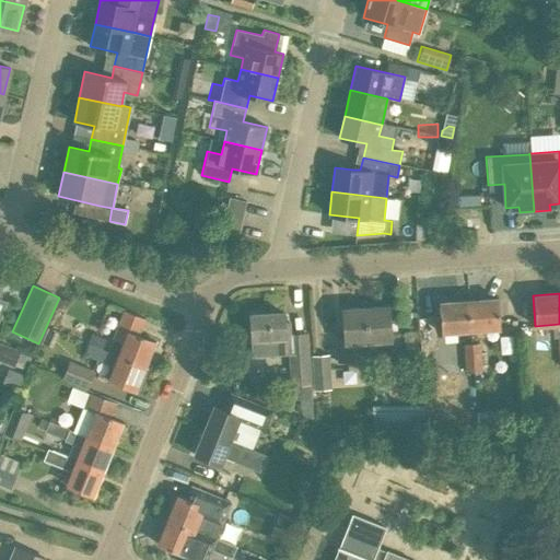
[(468,300),(470,331),(500,329),(498,298),(468,300)]
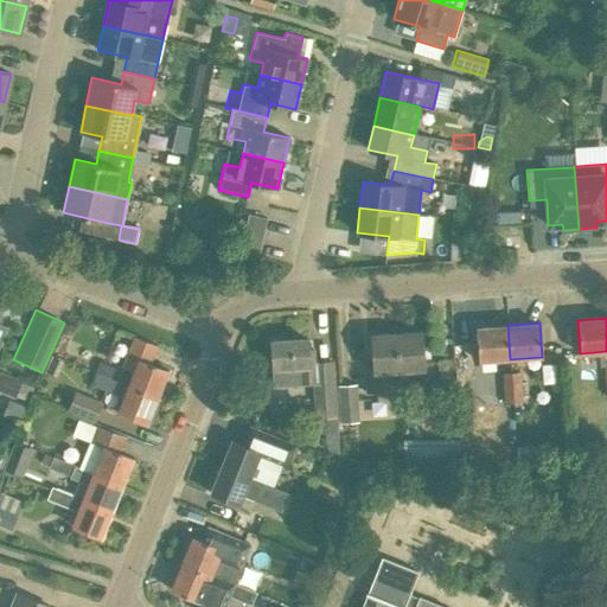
[(478,362),(510,359),(508,325),(475,327),(478,362)]
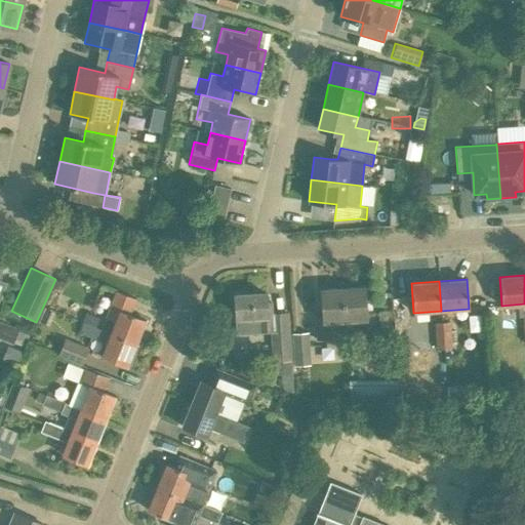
[(342,288),(345,321),(359,320),(359,337),(375,336),(373,313),(367,313),(365,286),(342,288)]
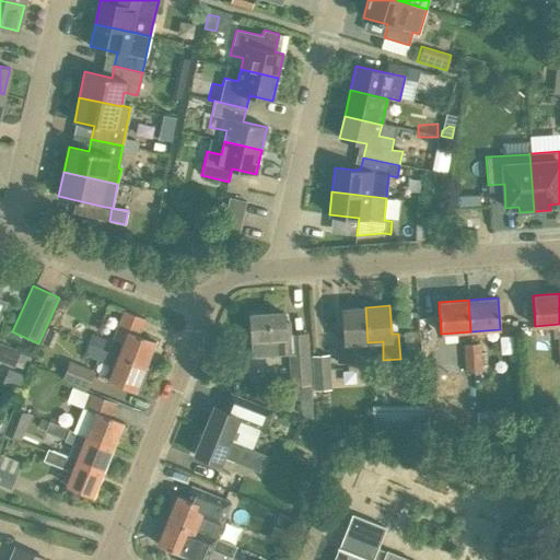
[(352,343),(368,342),(365,307),(341,308),(342,337),(335,337),(337,363),(353,362),(352,343)]
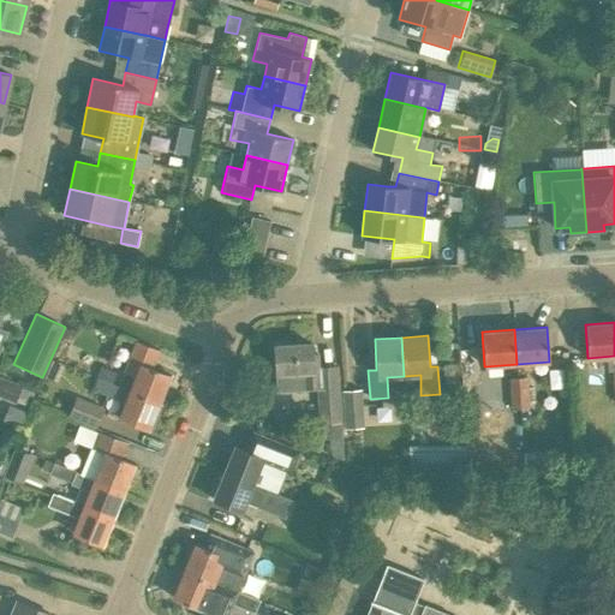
[(129,394),(157,406),(169,375),(151,368),(159,351),(136,341),(124,372),(135,376),(130,390),(129,394)]
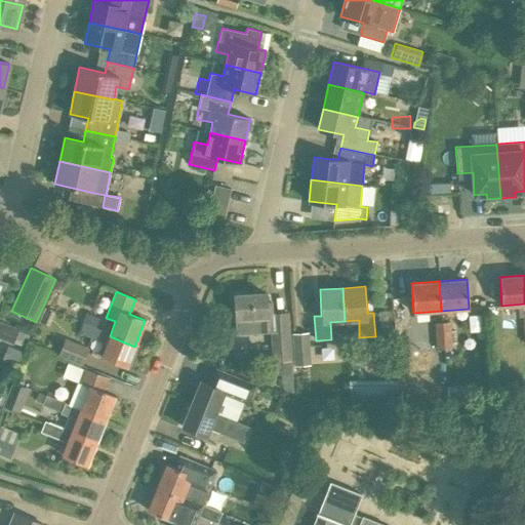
[(266,301),(266,293),(235,295),(236,317),(235,317),(236,334),(271,332),(273,362),(291,362),(288,312),(272,313),(271,301),(266,301)]
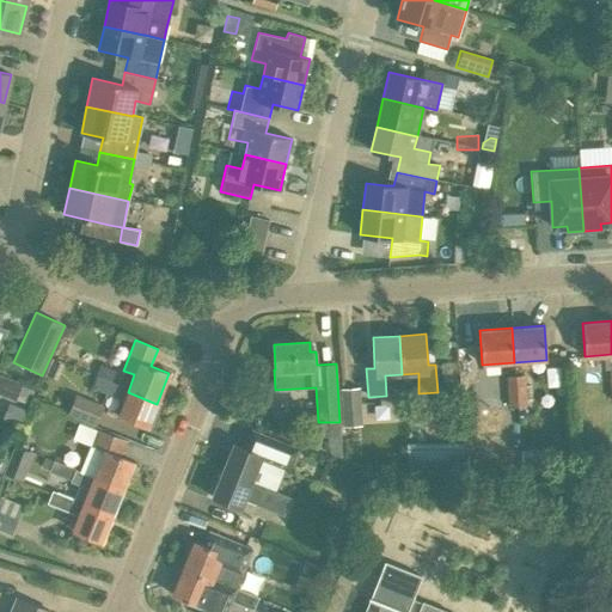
[(456,362),(441,363),(442,381),(457,380),(456,362)]
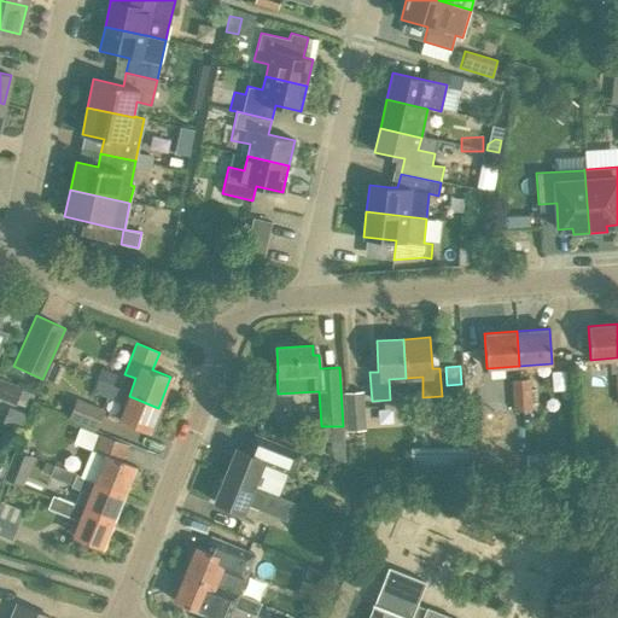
[(111,389),(112,385),(117,373),(101,367),(95,382),(111,389)]
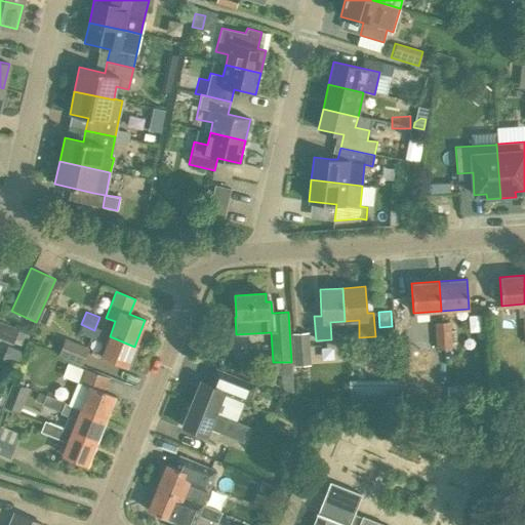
[(25,348),(30,335),(18,330),(18,328),(0,320),(0,338),(12,345),(13,342),(25,348)]
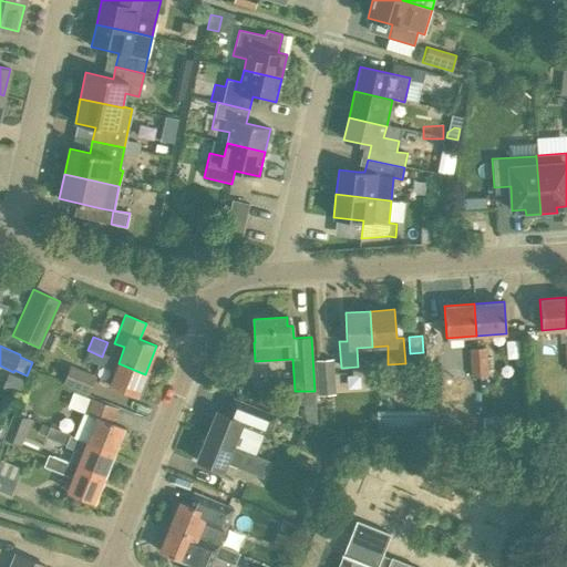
[(478,364),(487,363),(486,348),(468,349),(470,360),(478,360),(478,364)]
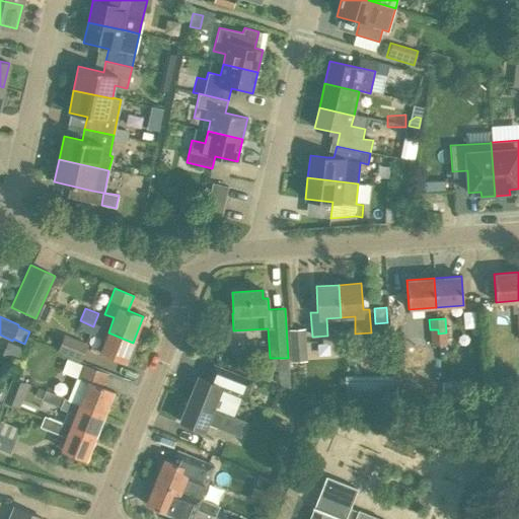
[(109,329),(94,323),(93,326),(80,320),(77,328),(105,341),(100,352),(125,362),(133,343),(108,332),(109,329)]
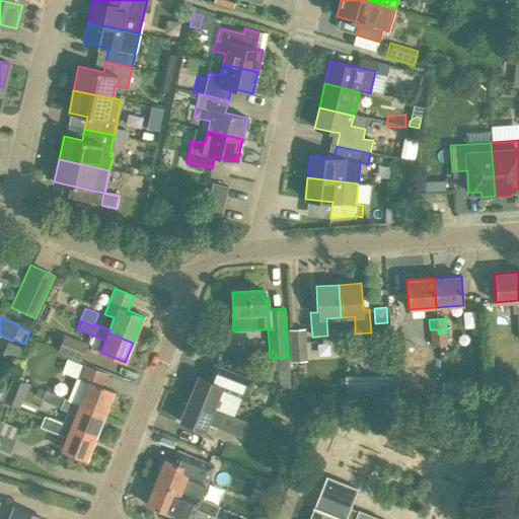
[(290,362),(307,361),(305,328),(288,329),(290,362)]
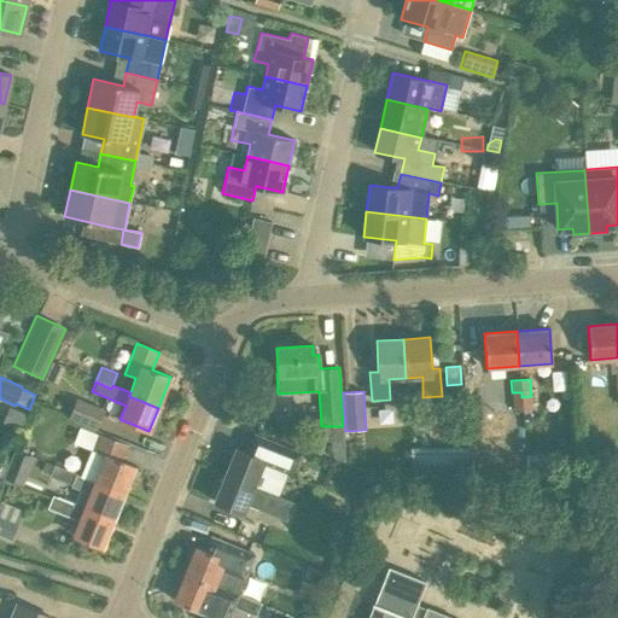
[(531,409),(531,396),(522,397),(522,392),(512,392),(513,410),(531,409)]
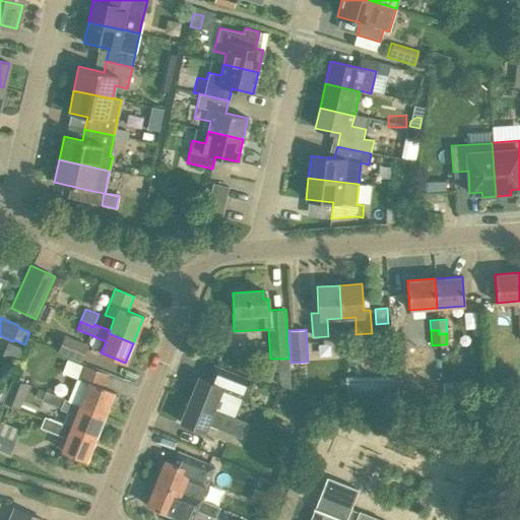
[(81,361),(87,344),(64,335),(57,351),(81,361)]
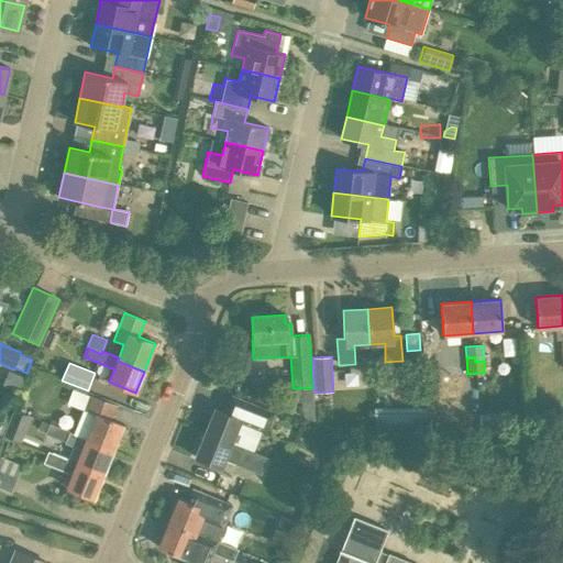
[(19,392),(24,377),(8,371),(2,385),(19,392)]
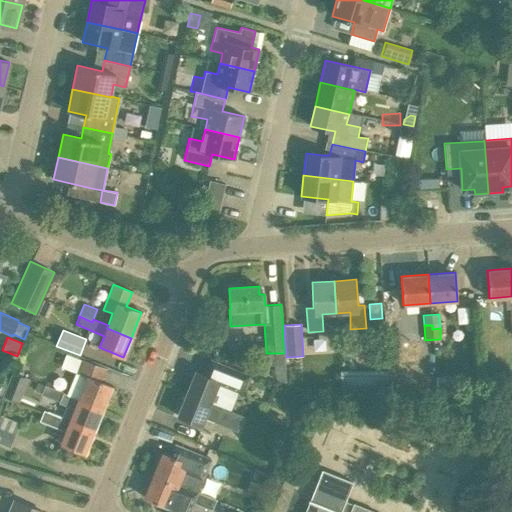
[(75,373),(67,394),(78,399),(78,400),(102,410),(112,386),(101,382),(107,369),(82,359),(77,373),(75,373)]
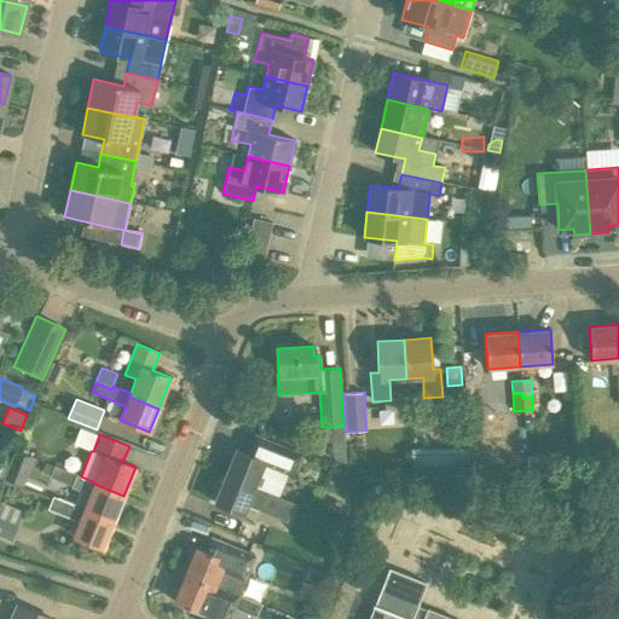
[(306,453),(277,444),(261,437),(254,456),(237,449),(225,476),(254,489),(254,487),(260,474),(284,484),(289,472),(298,475),(306,453)]
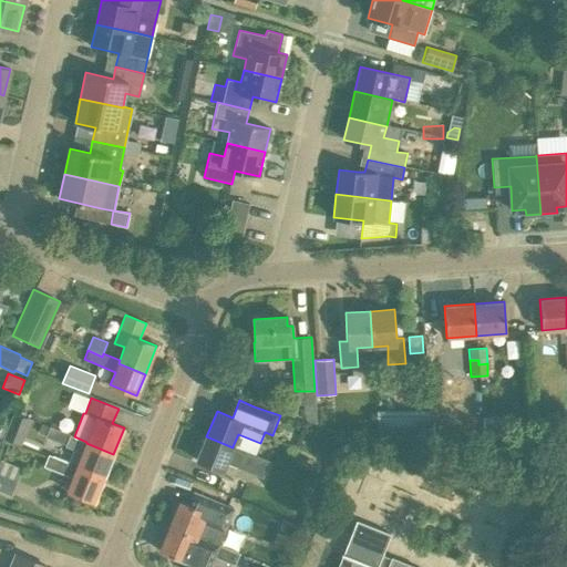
[(483,416),(483,431),(496,431),(496,416),(483,416)]
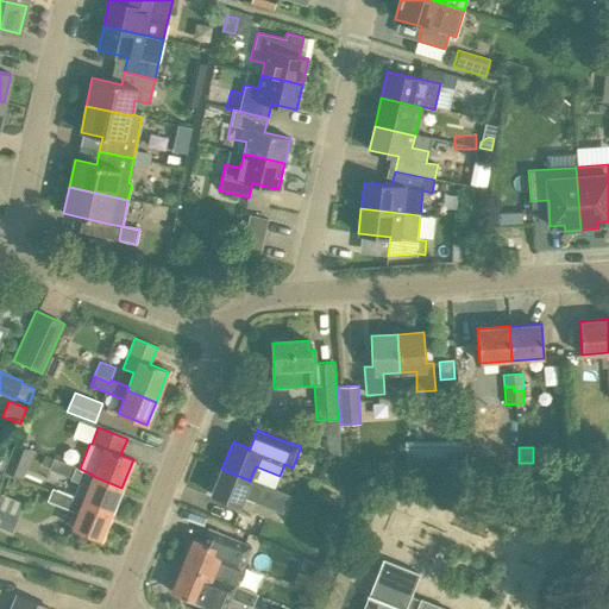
[(93,476),(93,475),(80,469),(54,458),(49,470),(70,478),(69,479),(79,484),(74,496),(73,500),(111,515),(121,488),(93,476)]
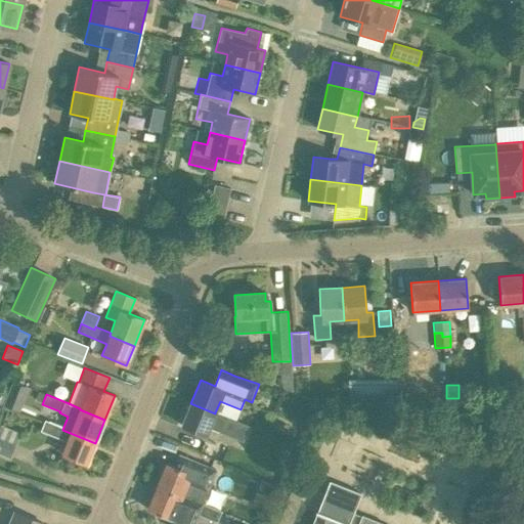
[(249,426),(215,412),(215,413),(190,403),(181,425),(206,435),(209,428),(243,441),(249,426)]
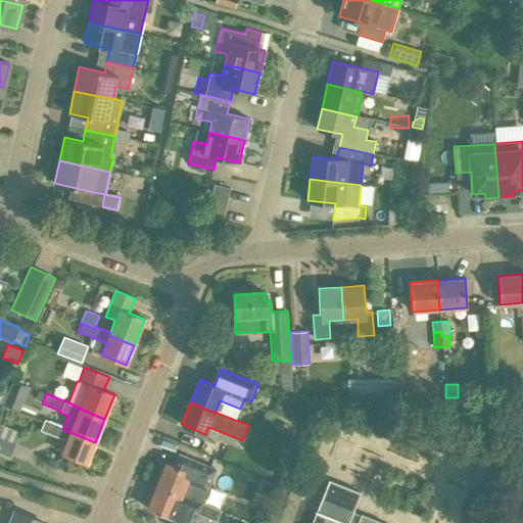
[(62,429),(63,426),(44,419),(40,430),(66,441),(62,453),(87,463),(95,442),(62,429)]
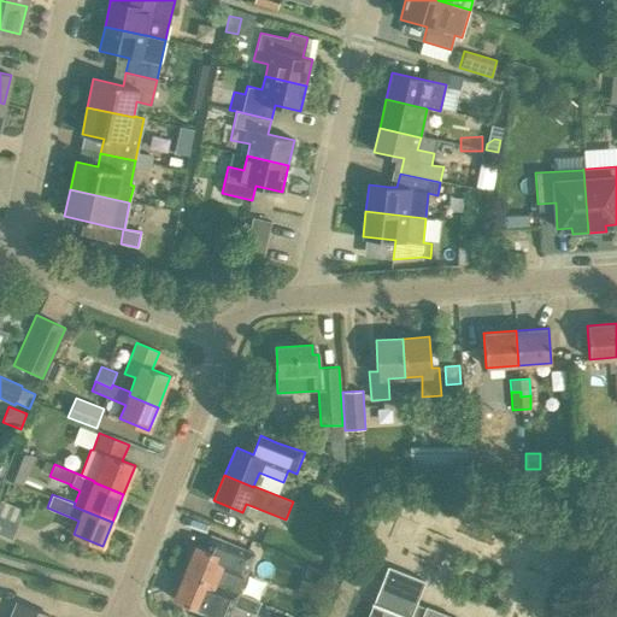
[(0,535),(11,540),(19,522),(0,512),(0,535)]
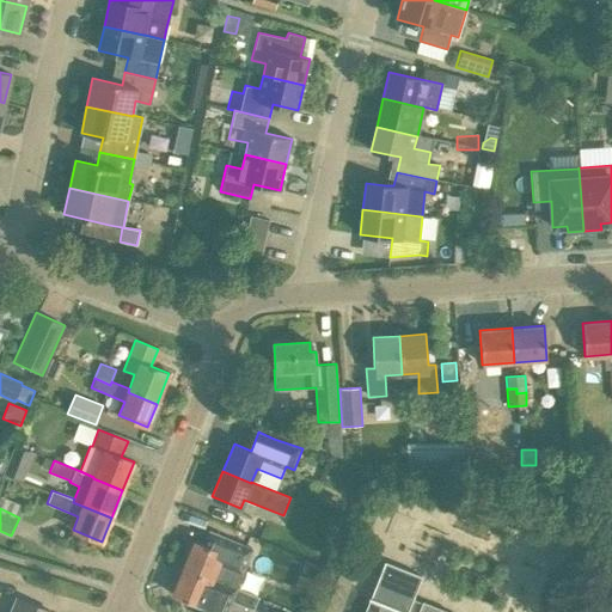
[(194,542),(183,568),(230,587),(231,586),(237,588),(252,549),(208,531),(202,545),(194,542)]
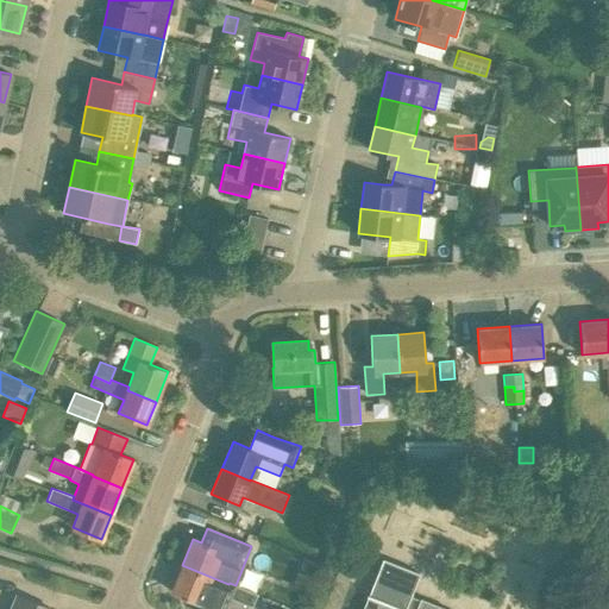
[(321,565),(303,558),(297,572),(315,579),(321,565)]
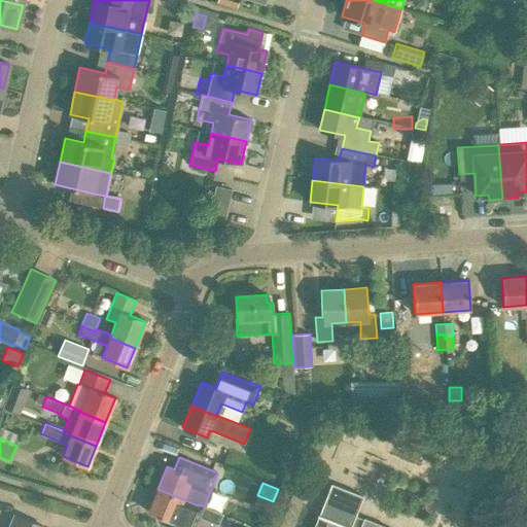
[(362,518),(355,516),(363,495),(330,483),(318,514),(319,515),(314,526),(387,526),(363,517),(362,518)]
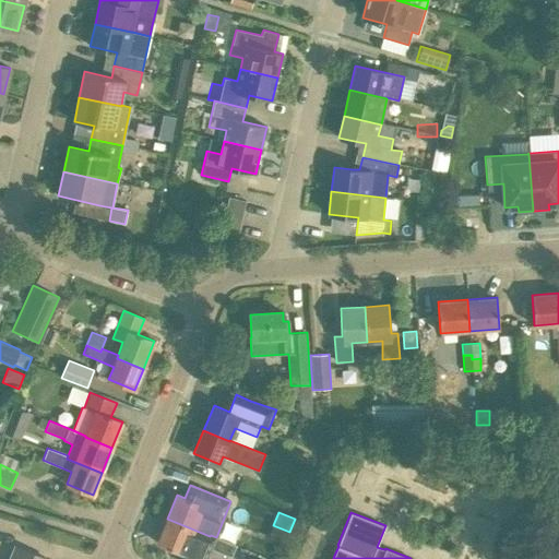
[(210,536),(167,519),(157,543),(183,554),(181,558),(204,558),(209,548),(236,558),(237,558),(241,549),(235,547),(236,545),(211,535),(210,536)]
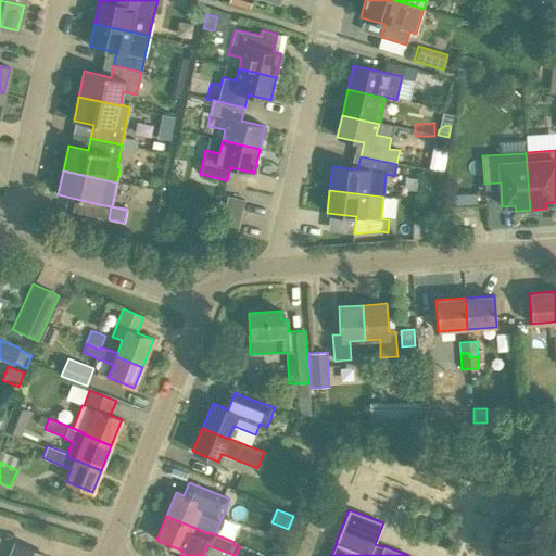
[(46,555),(15,544),(10,555),(46,555)]
